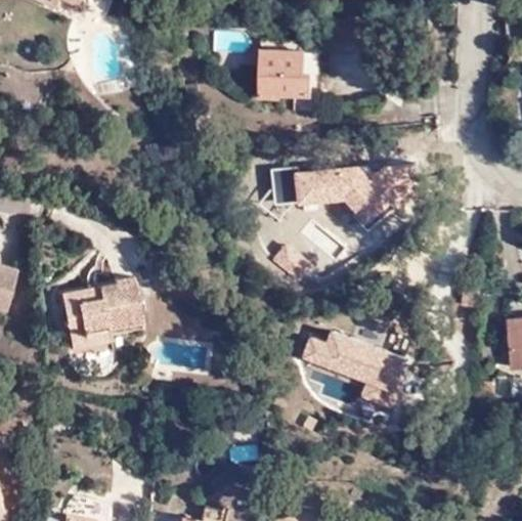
[(36,0),(59,10),(63,0),(36,0)]
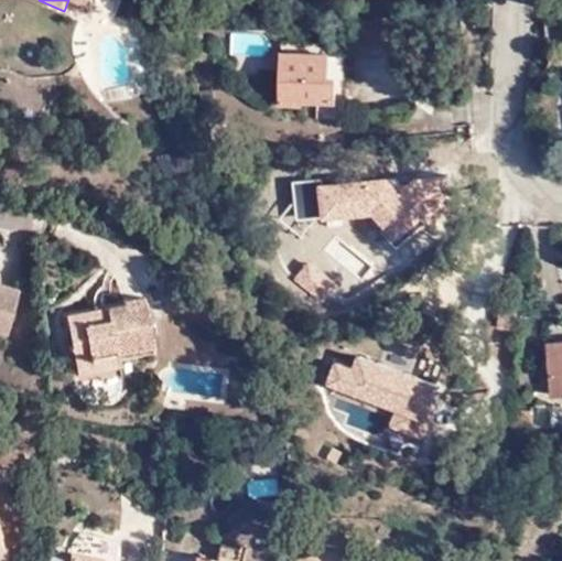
[(327,56),(327,47),(279,44),(279,53),(327,56)]
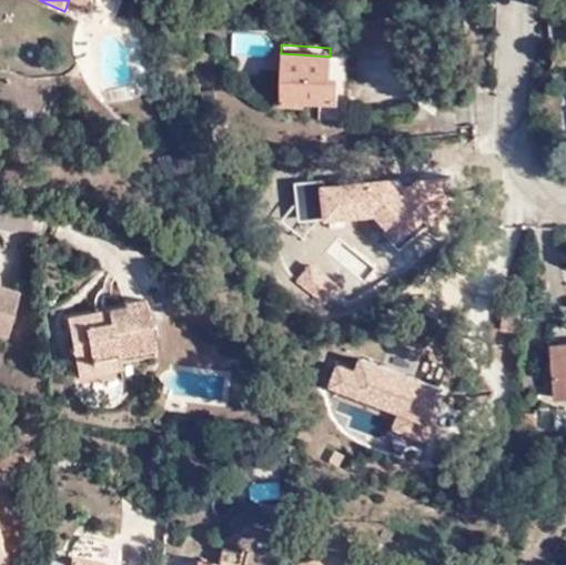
[(350,48),(330,48),(330,57),(327,80),(334,80),(334,106),(346,106),(350,48)]
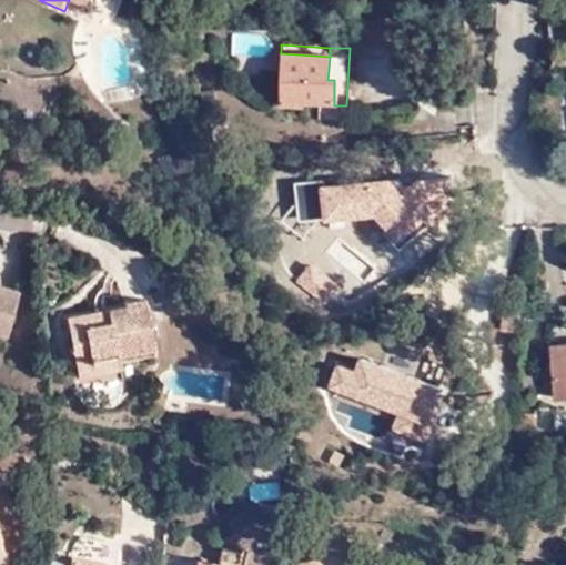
[(327,80),(330,57),(281,53),(278,108),(299,109),(300,103),(316,104),(334,106),(334,80),(327,80)]
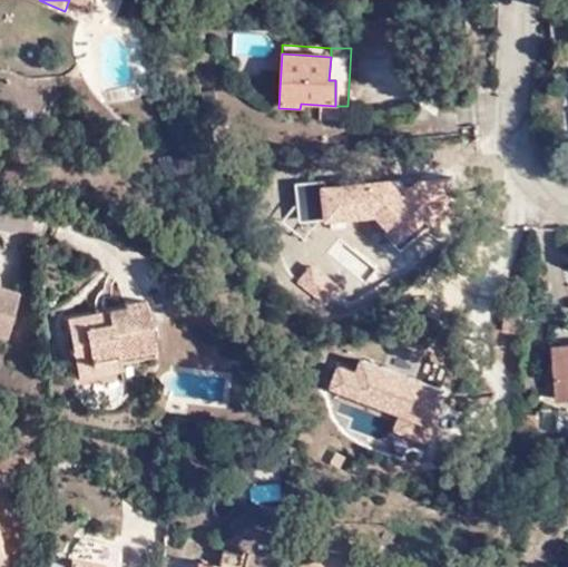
[(346,118),(348,106),(335,106),(317,105),(317,117),(346,118)]
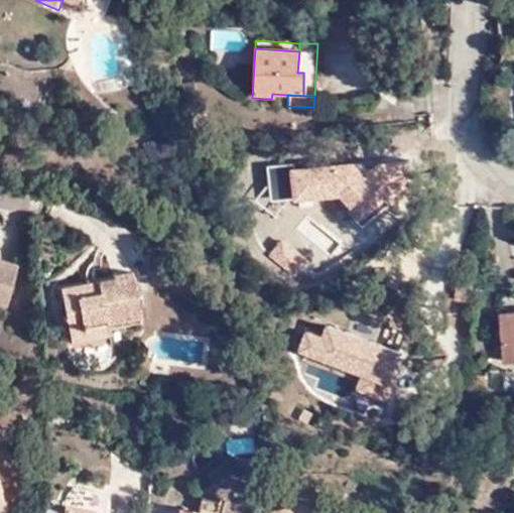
[(333,229),(283,200),(263,234),(312,263),(333,229)]
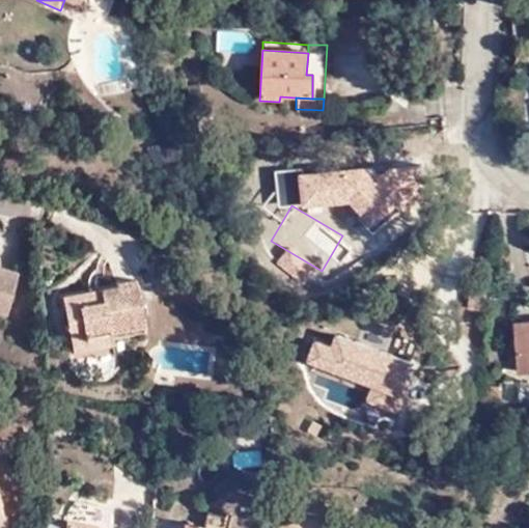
[(0,313),(3,314),(11,272),(0,269),(0,313)]
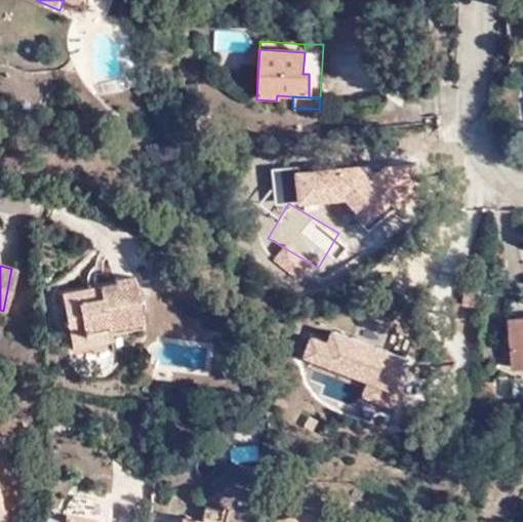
[(85,338),(112,333),(144,325),(131,274),(114,278),(115,282),(62,294),(71,336),(84,334),(85,338)]
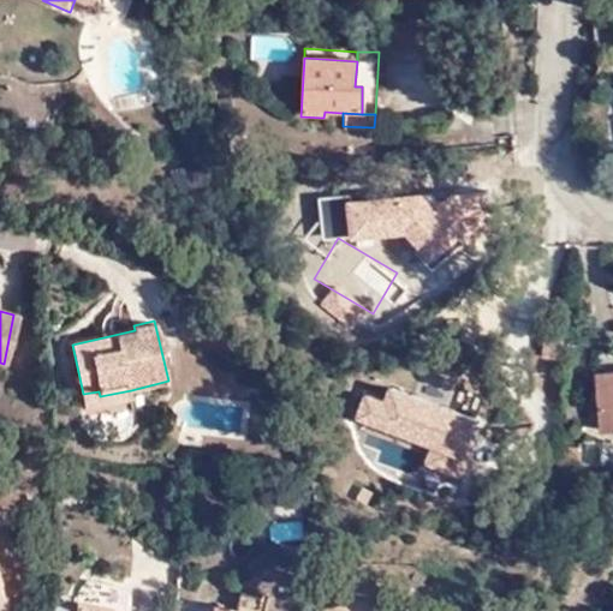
[(612,370),(612,349),(591,351),(593,371),(612,370)]
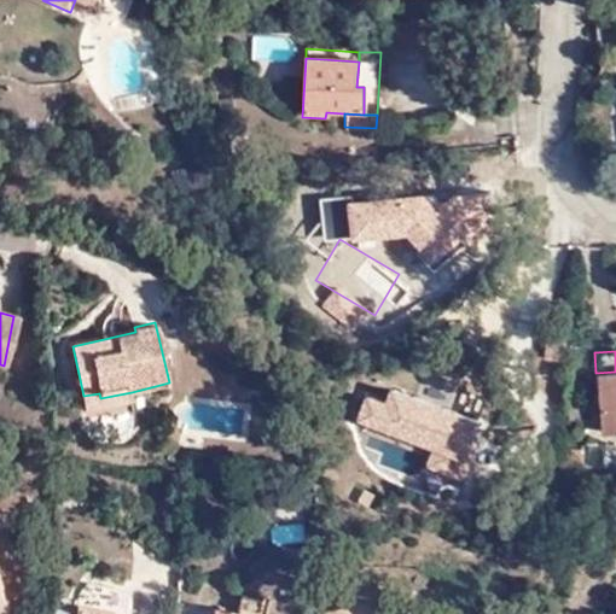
[(615,372),(596,373),(599,432),(615,431),(615,372)]
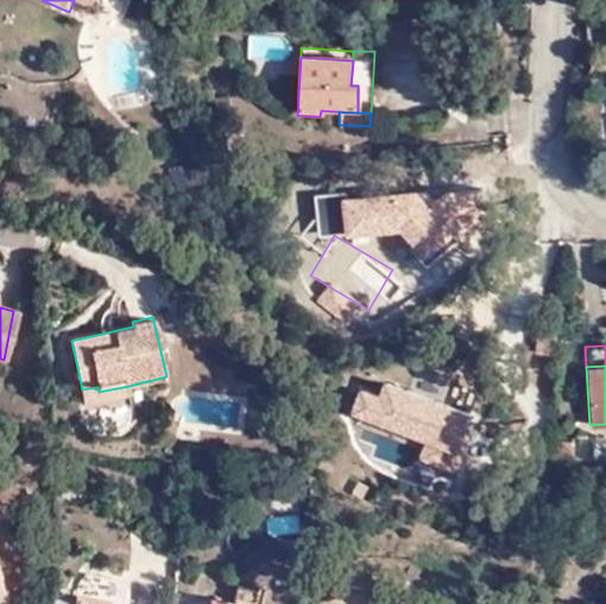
[(131,393),(130,386),(99,392),(98,387),(82,389),(86,402),(131,393)]
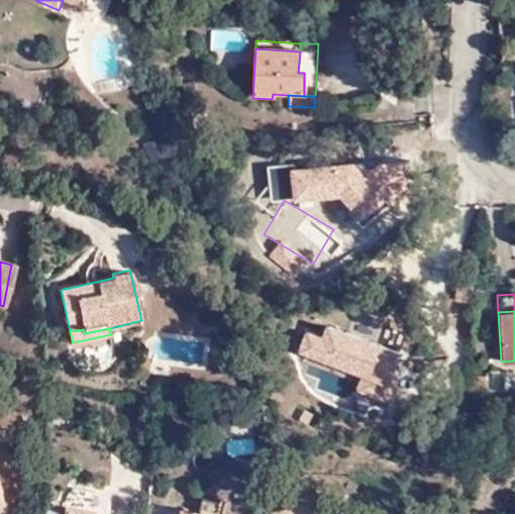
[(335,371),(367,384),(373,386),(381,365),(323,342),(315,364),(335,371)]
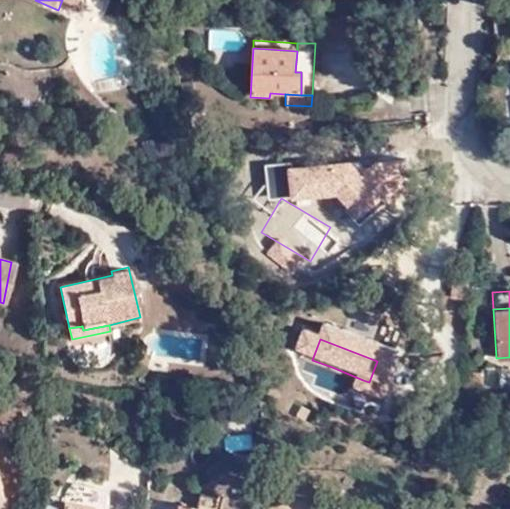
[(358,391),(363,380),(332,367),(328,379),(358,391)]
